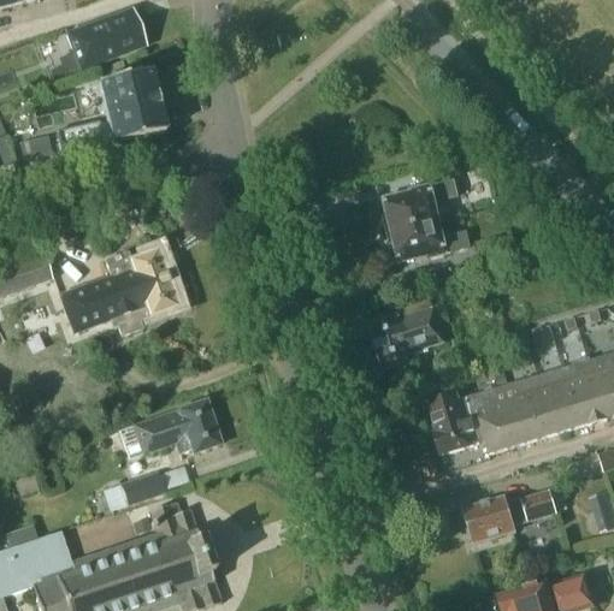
[(82,67),(145,45),(131,9),(69,31),(82,67)]
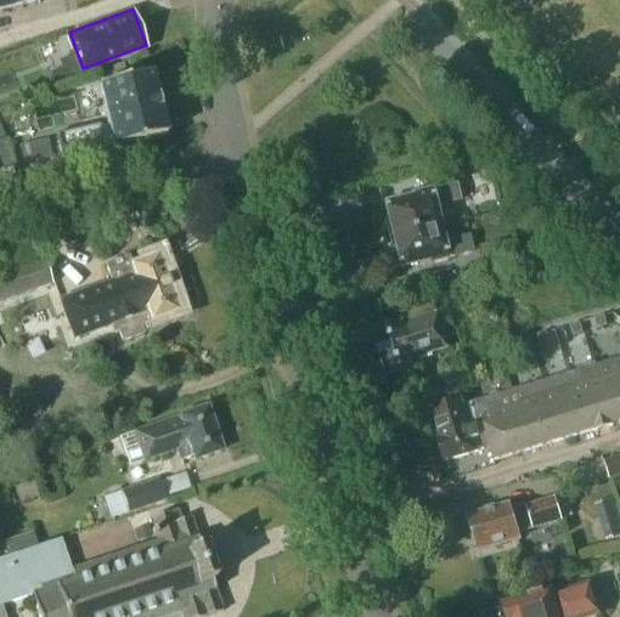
[(101,85),(116,146),(168,132),(153,72),(101,85)]
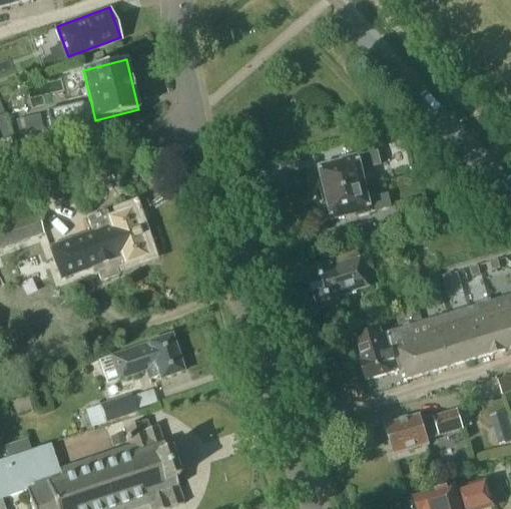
[(0,123),(2,131),(19,127),(21,138),(44,133),(39,107),(0,115),(0,123)]
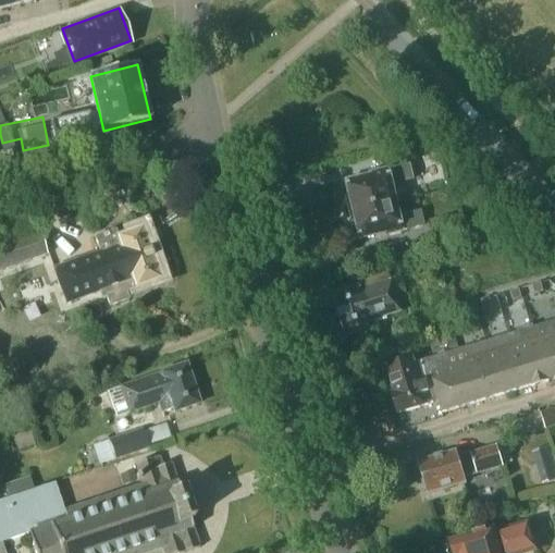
[(357,207),(397,196),(394,181),(415,175),(411,161),(391,167),(391,166),(373,169),(374,174),(365,176),(365,175),(350,177),(357,207)]
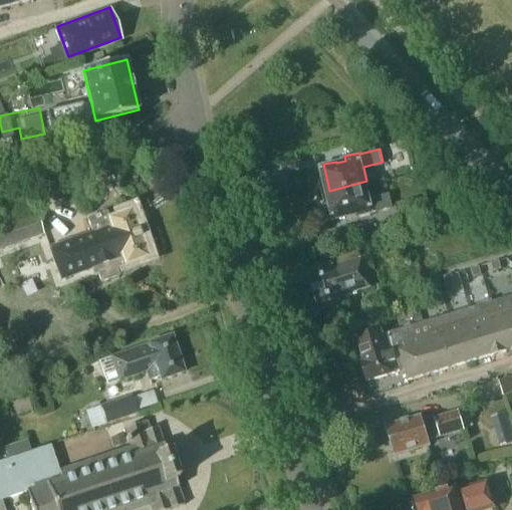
[(372,208),(393,205),(391,195),(390,191),(370,196),(366,181),(329,191),(335,216),(356,211),(357,213),(372,209),(372,208)]
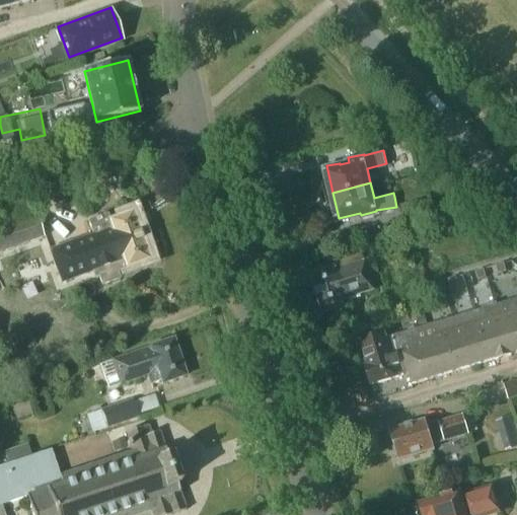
[(151,258),(134,210),(108,219),(106,213),(89,220),(93,232),(51,248),(62,280),(94,269),(96,275),(100,273),(103,281),(121,275),(118,270),(151,258)]
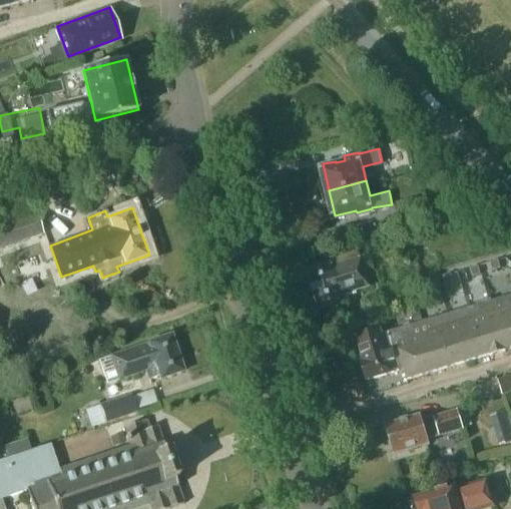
[(0,223),(0,246),(30,236),(33,244),(45,239),(42,231),(44,230),(37,210),(0,223)]
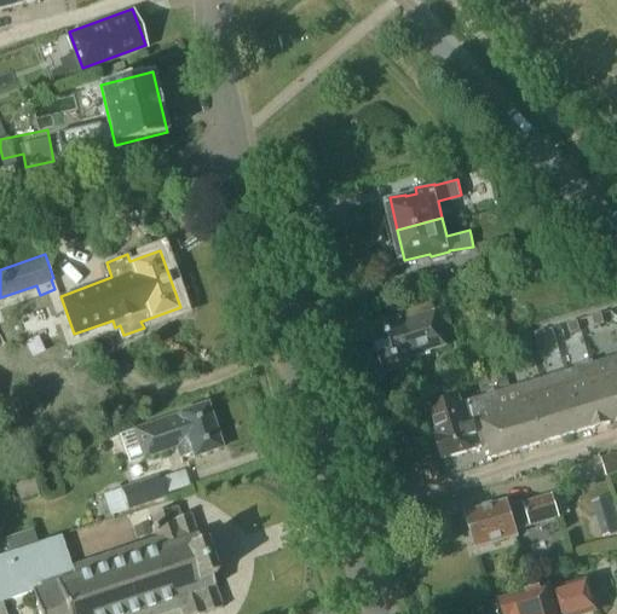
[(410,353),(448,342),(437,307),(402,318),(402,314),(372,324),(386,370),(413,361),(410,353)]
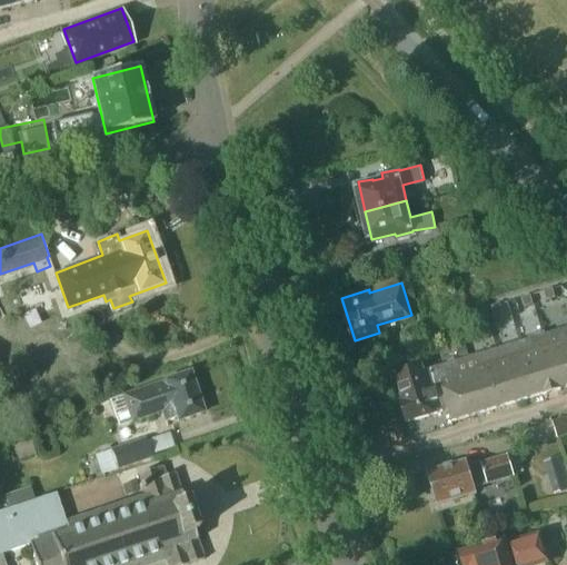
[(529,336),(457,358),(464,380),(444,386),(449,405),(453,418),(566,384),(566,306),(540,314),(545,329),(528,334),(529,336)]
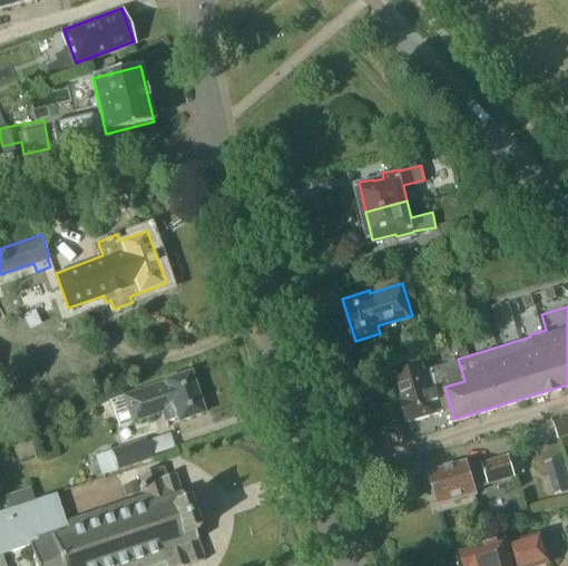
[(464,381),(458,359),(457,354),(449,357),(450,361),(426,369),(424,363),(398,371),(405,398),(444,387),(464,381)]
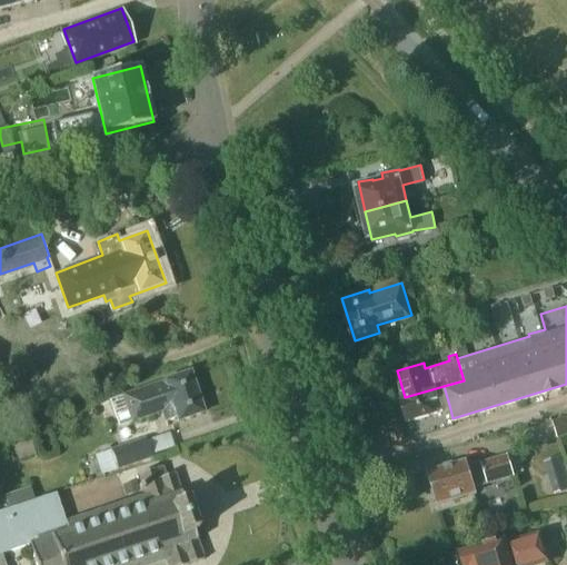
[(178,418),(205,409),(191,369),(125,393),(133,419),(163,409),(167,418),(177,415),(178,418)]
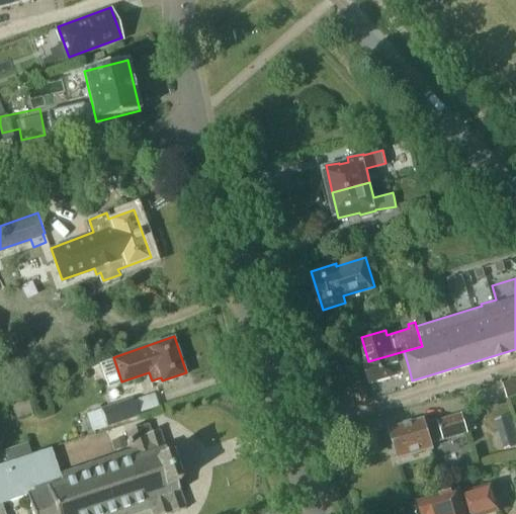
[(409,368),(404,351),(368,361),(366,362),(371,381),(399,373),(399,371),(409,368)]
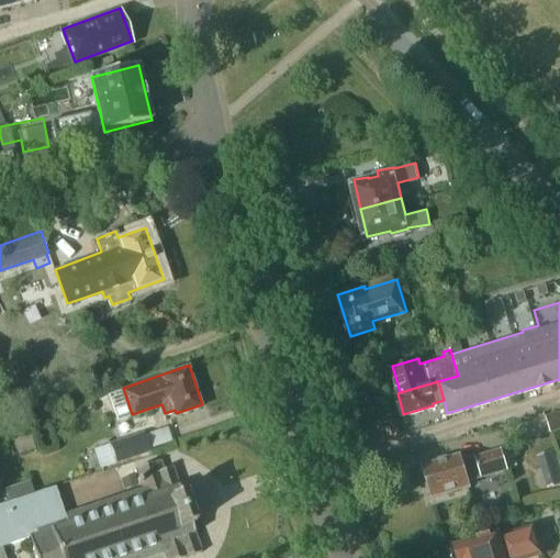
[(559,409),(547,413),(552,430),(559,426),(559,409)]
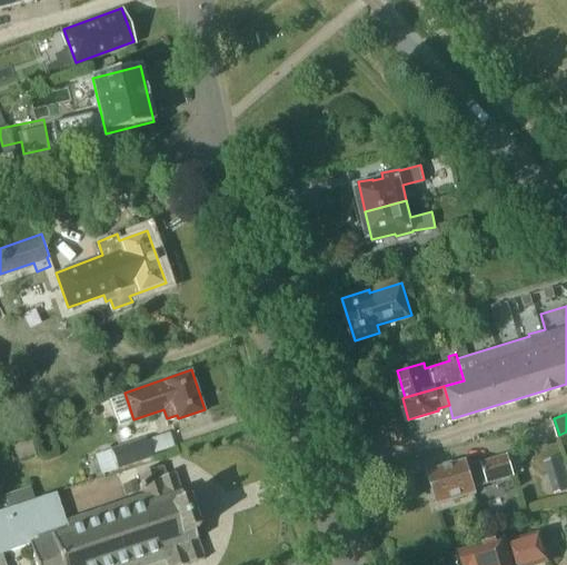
[(147,434),(96,452),(103,472),(153,454),(147,434)]
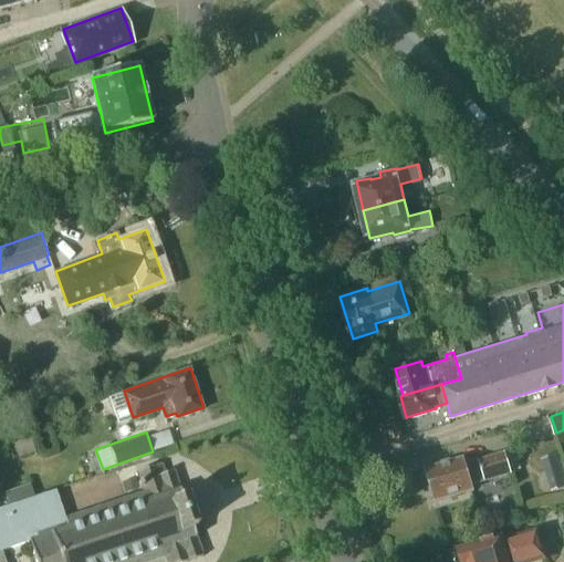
[(472,481),(512,470),(507,450),(467,462),(465,456),(428,467),(437,498),(474,487),(472,481)]
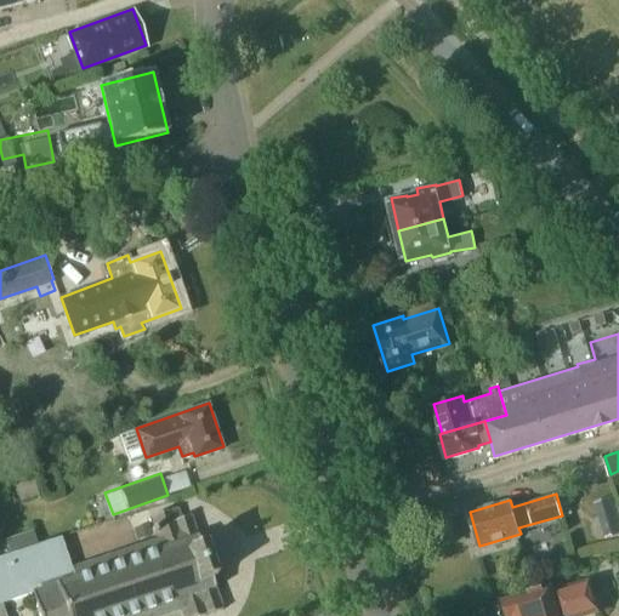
[(162,615),(180,610),(181,615),(204,615),(220,611),(211,583),(215,582),(204,548),(202,549),(191,518),(182,522),(177,507),(149,515),(158,540),(72,568),(61,535),(39,542),(34,528),(6,536),(11,551),(0,554),(0,615),(162,615)]
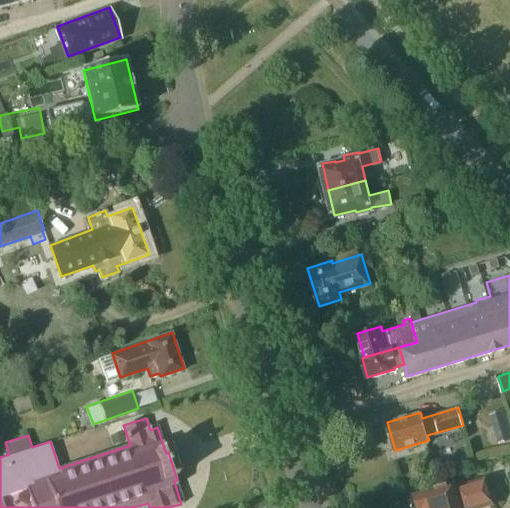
[(111,433),(114,442),(127,438),(123,429),(111,433)]
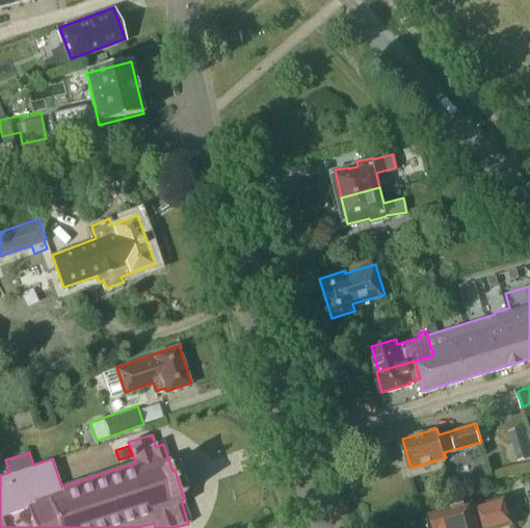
[(454,501),(452,507),(431,513),(432,518),(431,522),(432,526),(434,527),(494,527),(513,522),(506,496),(474,505),(473,501),(469,503),(465,499),(454,501)]
